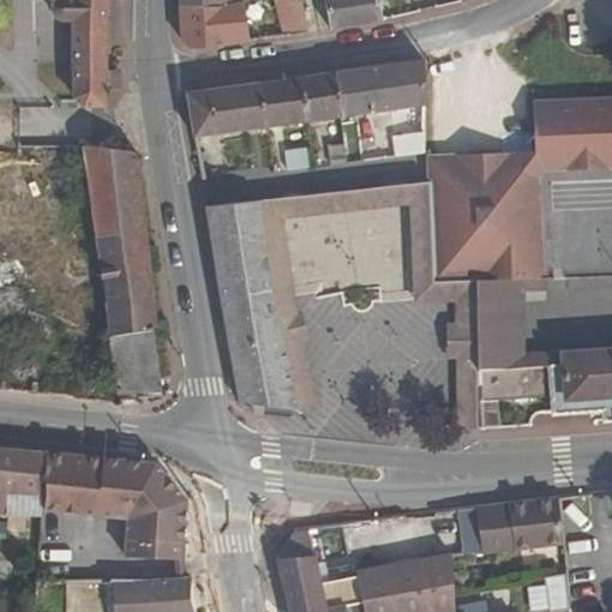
[(51,0),(55,17),(60,18),(71,21),(72,94),(82,106),(105,105),(106,0),(51,0)]
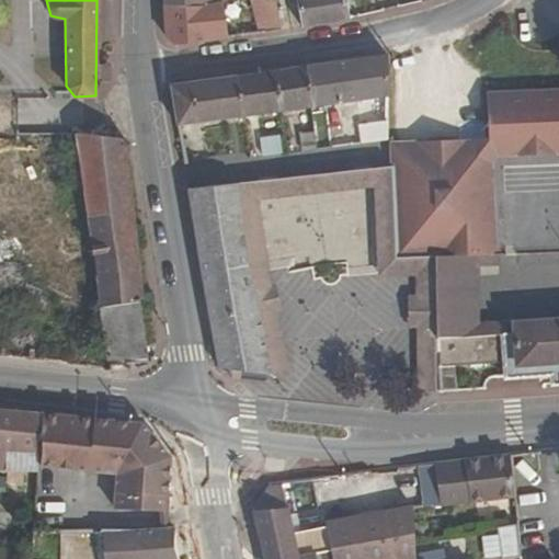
[(248,0),(257,34),(280,31),(273,0),(248,0)]
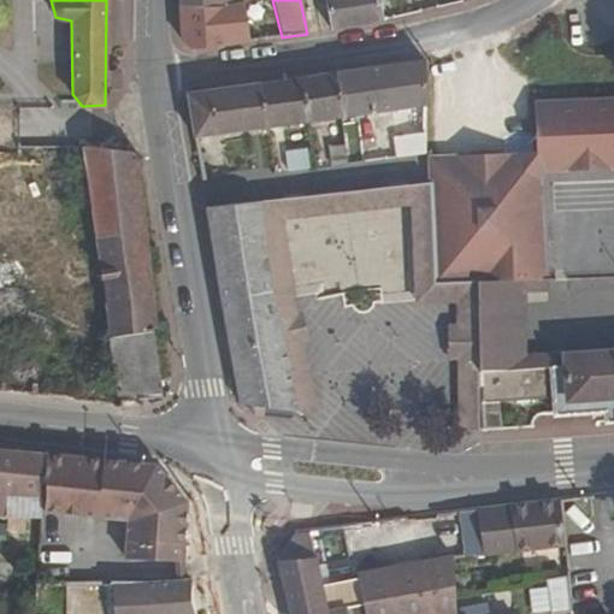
[(324,0),(329,29),(382,21),(377,0),(324,0)]
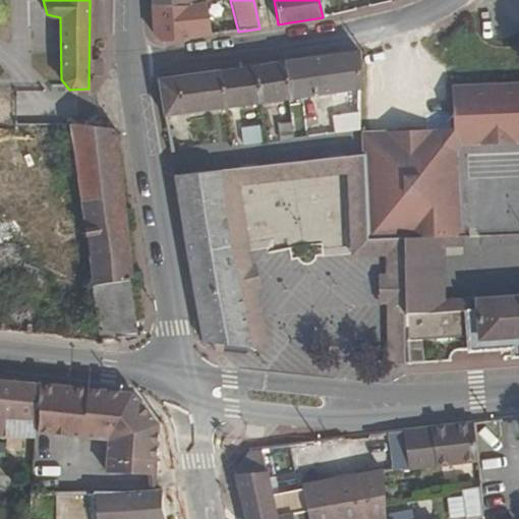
[(190,39),(208,37),(205,19),(207,18),(204,1),(185,5),(150,5),(151,34),(161,41),(190,39)]
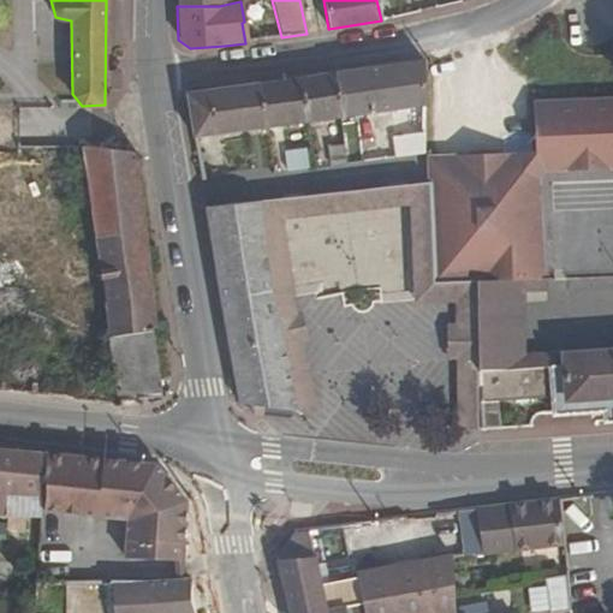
[(422,59),(332,70),(338,115),(424,103),(422,59)]
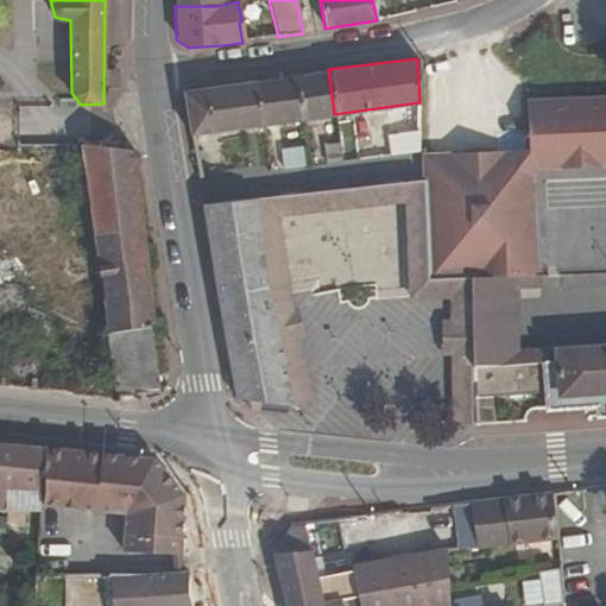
[(328,69),(253,80),(262,124),(334,114),(328,69)]
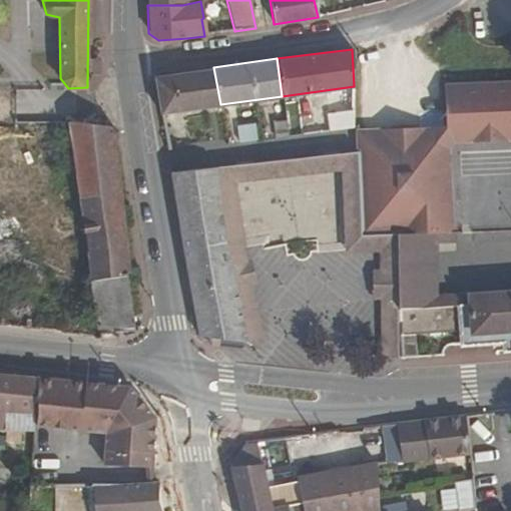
[(213,67),(194,70),(201,107),(220,104),(213,67)]
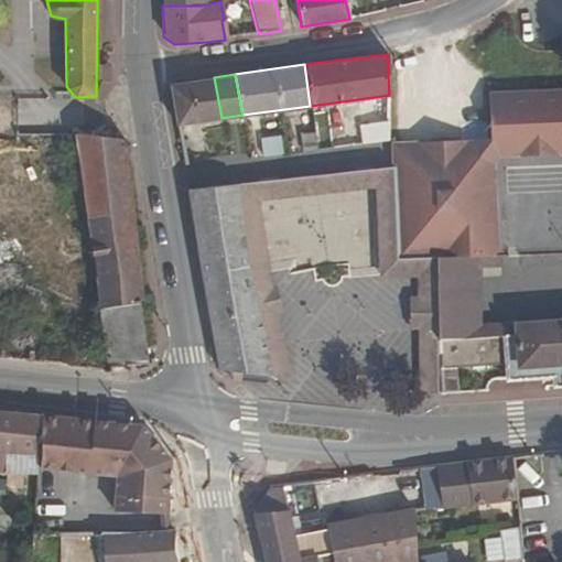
[(222,118),(214,77),(169,85),(176,123),(222,118)]
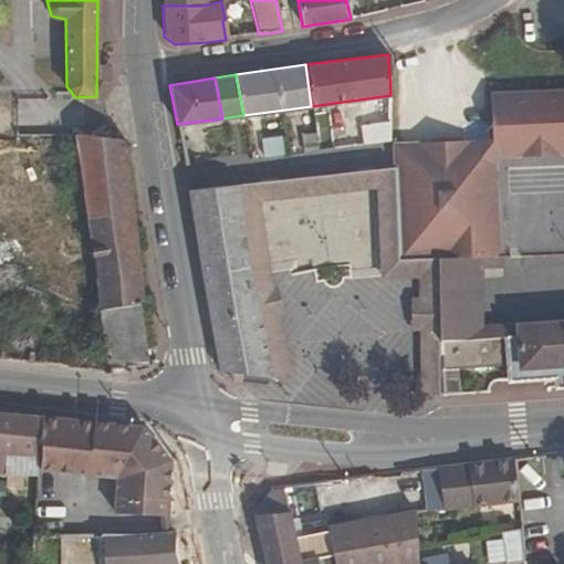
[(563,91),(490,94),(492,139),(563,137),(563,91)]
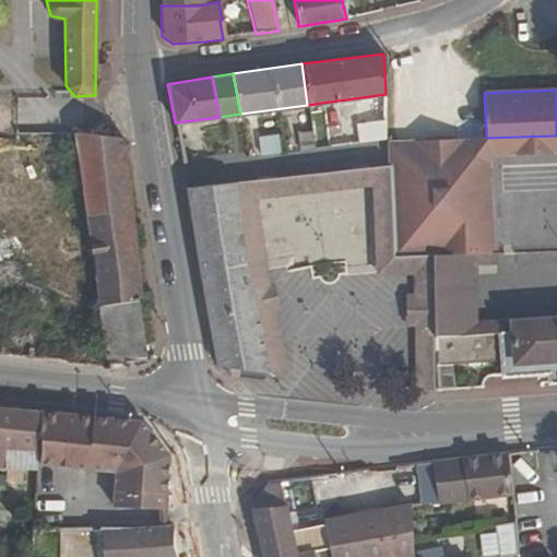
[(387,138),(386,120),(358,125),(360,142),(387,138)]
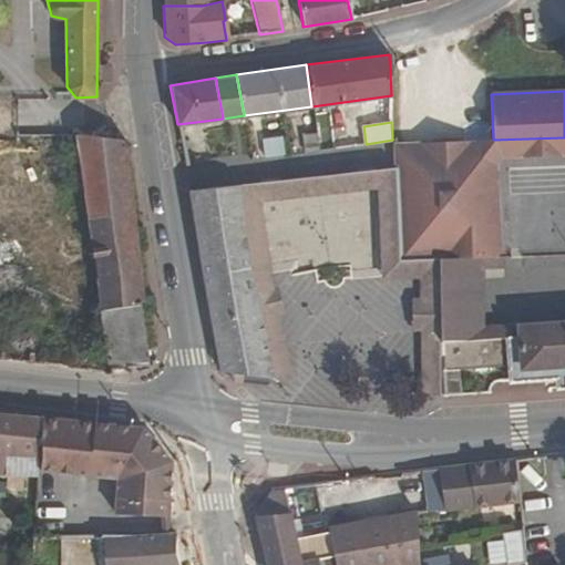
[(318,150),(316,132),(304,133),(306,151),(318,150)]
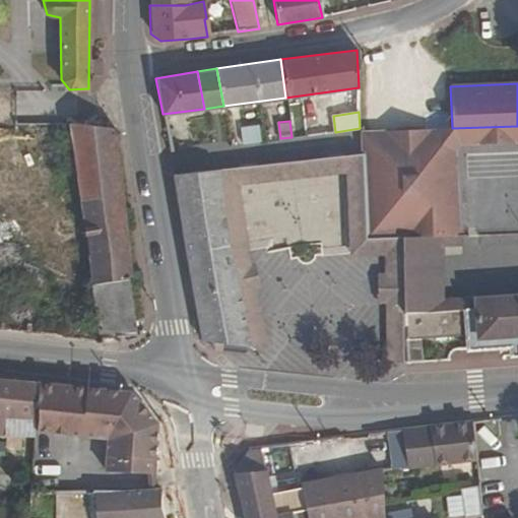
[(113,129),(86,126),(69,123),(101,339),(135,335),(127,282),(124,228),(113,129)]
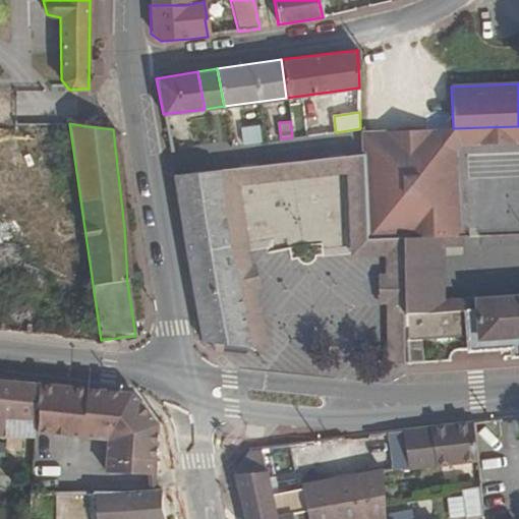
[(242,126),(244,143),(260,141),(257,124),(242,126)]
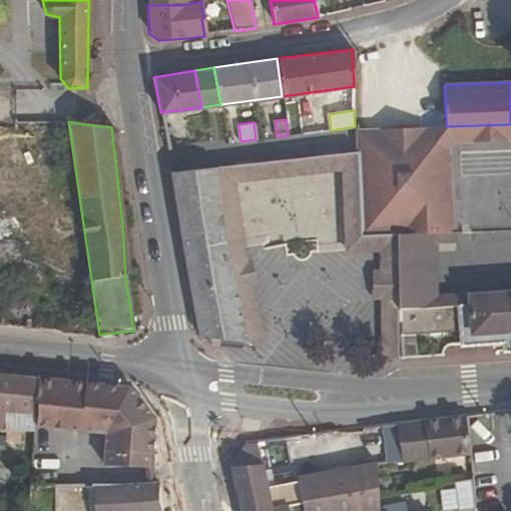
[(357,131),(357,144),(435,141),(447,152),(447,148),(453,141),(457,141),(510,138),(510,124),(446,126),(357,131)]
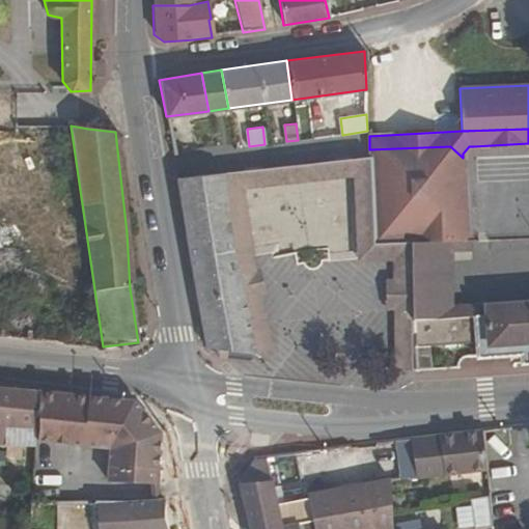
[(369,149),(374,242),(392,241),(408,241),(410,241),(450,240),(469,239),(463,158),(450,146),(369,149)]
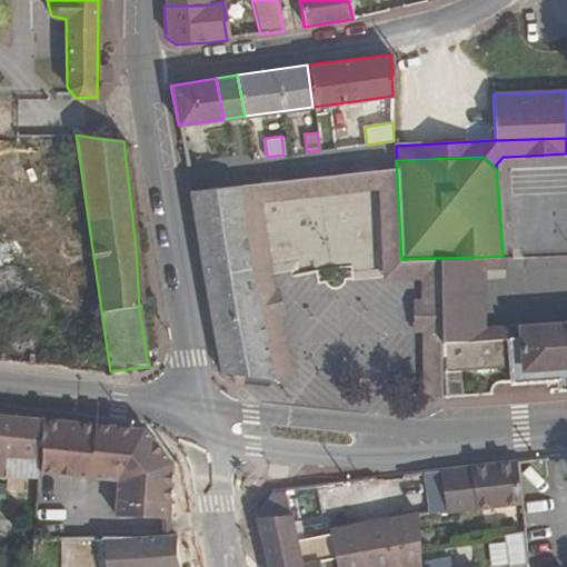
[(400,259),(395,167),(378,169),(378,186),(384,277),(401,276),(400,259)]
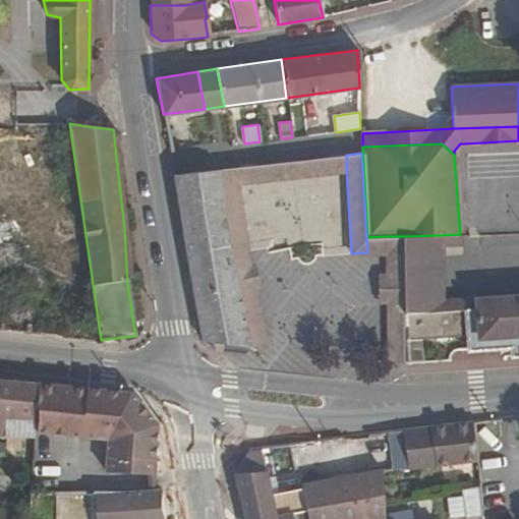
[(346,155),(235,167),(238,182),(346,170),(346,155)]
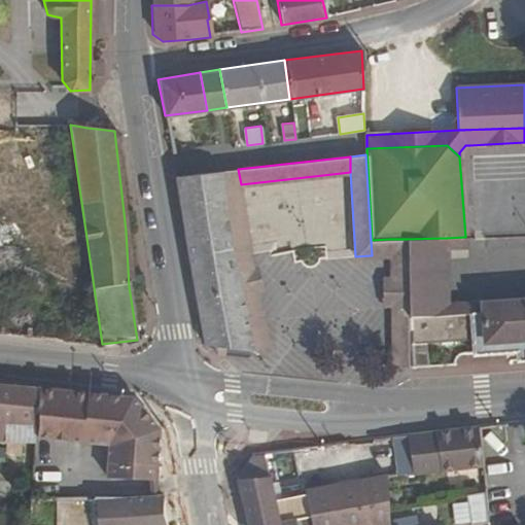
[(230,242),(254,350),(269,345),(258,292),(261,288),(256,267),(252,268),(241,184),(238,169),(222,171),(230,242)]
